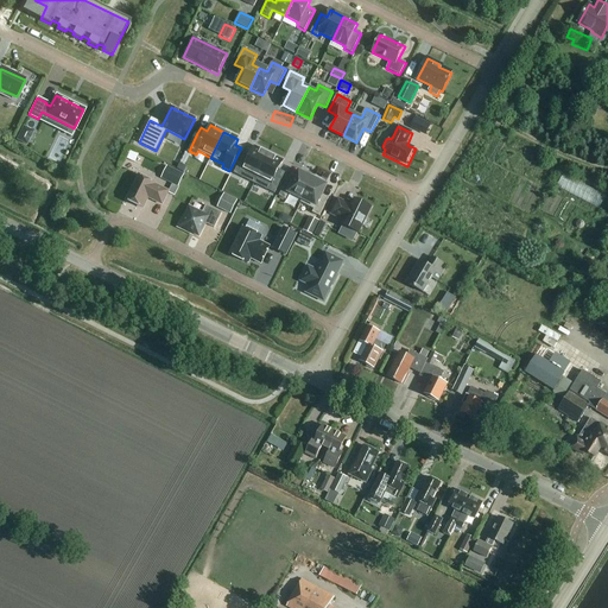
[(19,135),(17,141),(27,146),(30,140),(19,135)]
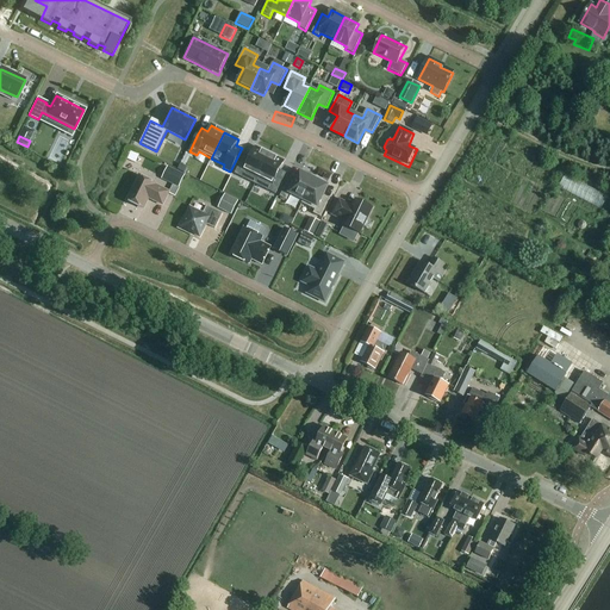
[(241,161),(235,174),(254,185),(269,155),(255,148),(248,163),(241,161)]
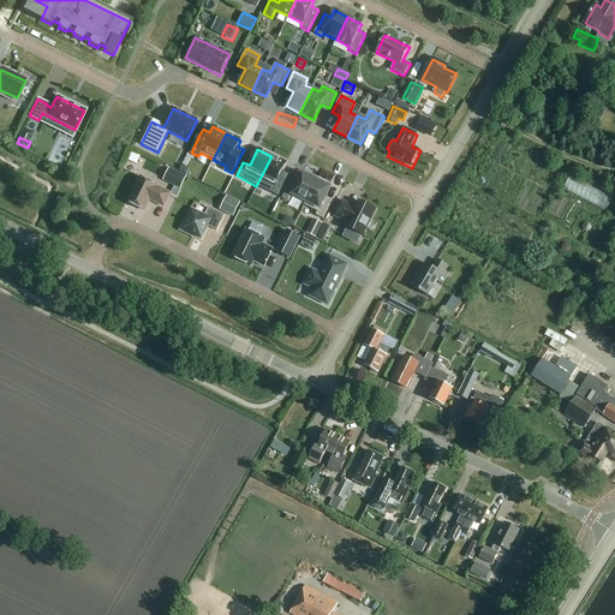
[(113,156),(108,165),(118,169),(121,161),(113,156)]
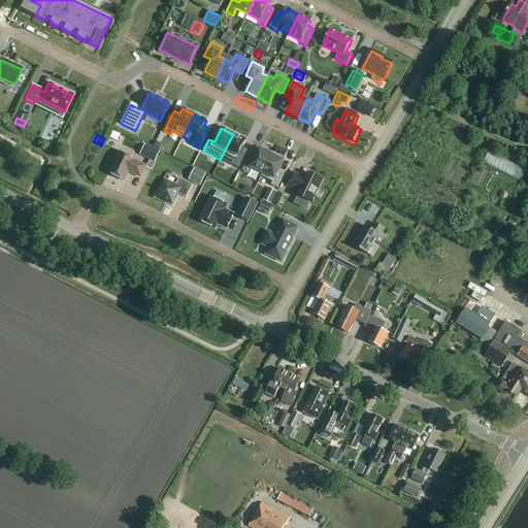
[(233,134),(220,160),(238,168),(244,157),(238,154),(245,140),(233,134)]
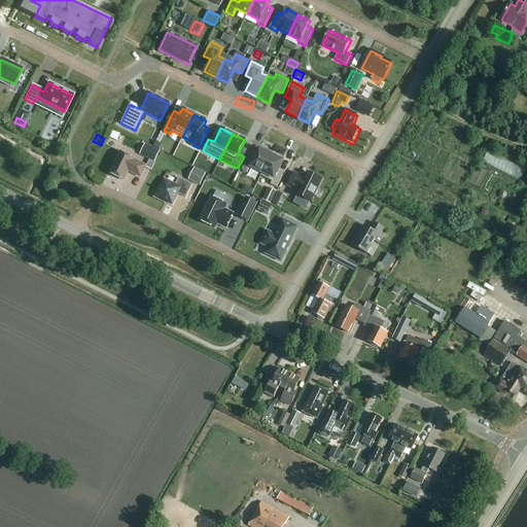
[(154,162),(161,151),(145,144),(140,154),(154,162)]
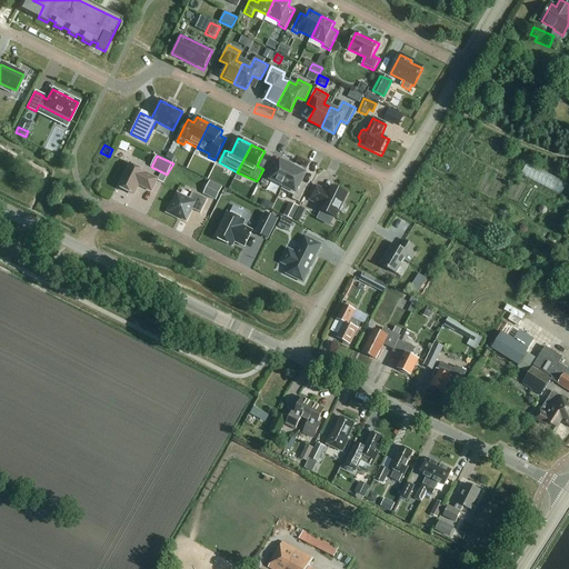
[(282,187),(293,165),(287,162),(280,161),(273,173),(267,170),(260,183),(267,187),(270,181),(282,187)]
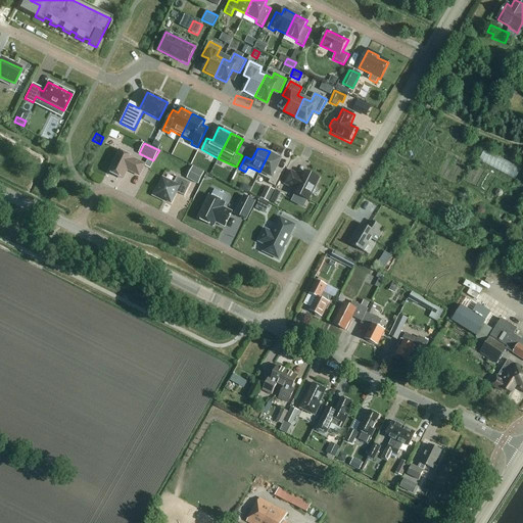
[(139,176),(145,164),(133,158),(120,151),(109,172),(123,179),(128,170),(139,176)]
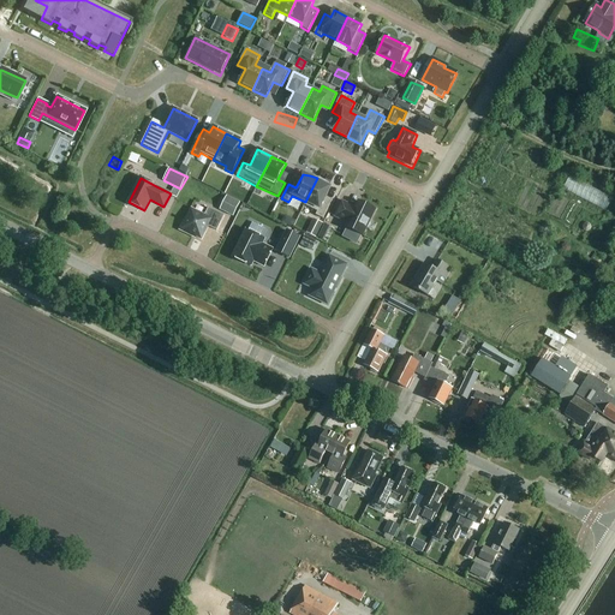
[(317,178),(305,202),(304,206),(317,212),(315,215),(323,220),(330,204),(323,202),(330,187),(324,183),(317,179),(317,178)]
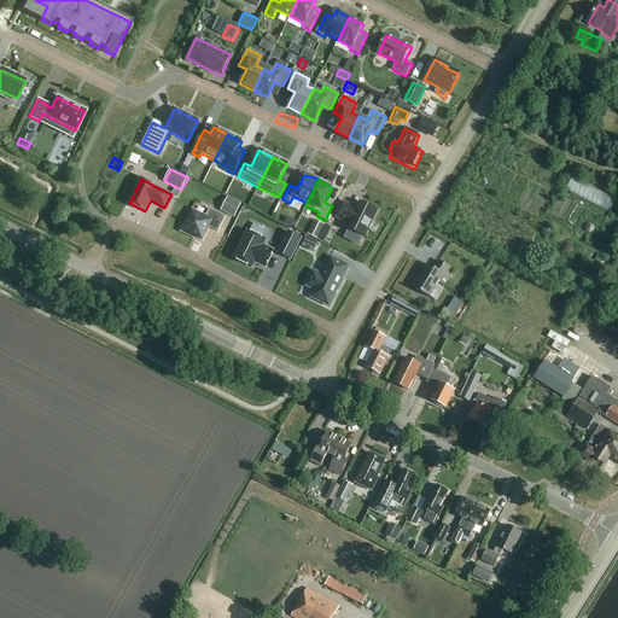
[(234,217),(242,204),(228,198),(221,211),(234,217)]
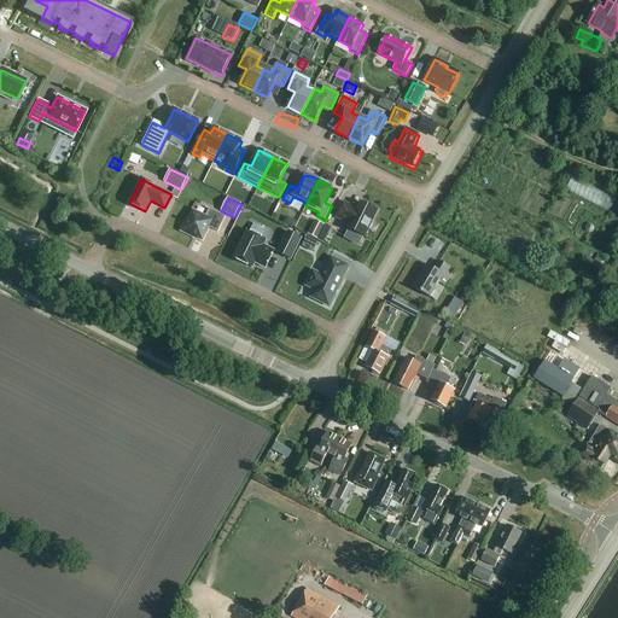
[(372,225),(371,222),(377,211),(361,203),(356,213),(354,210),(354,209),(344,203),(337,217),(350,225),(348,229),(363,237),(367,229),(369,228),(372,225)]
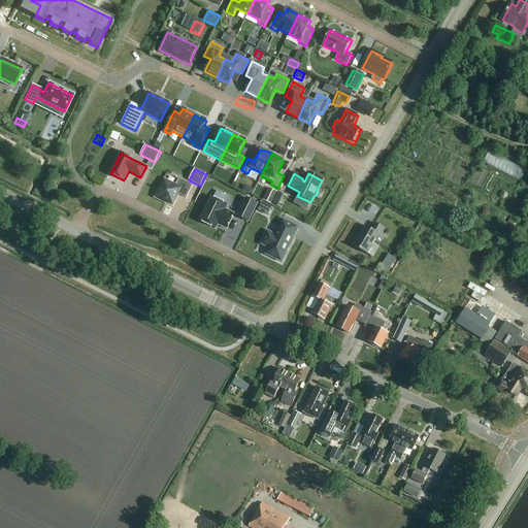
[(192,186),(178,178),(175,185),(164,179),(158,191),(158,190),(154,197),(161,201),(162,200),(173,206),(178,195),(186,198),(192,186)]
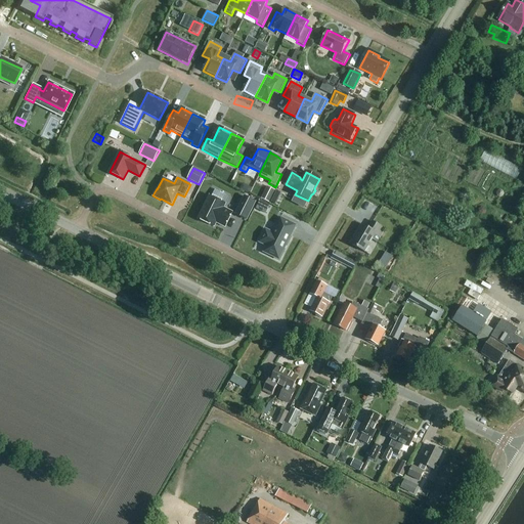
[(267,203),(272,191),(267,188),(261,200),(267,203)]
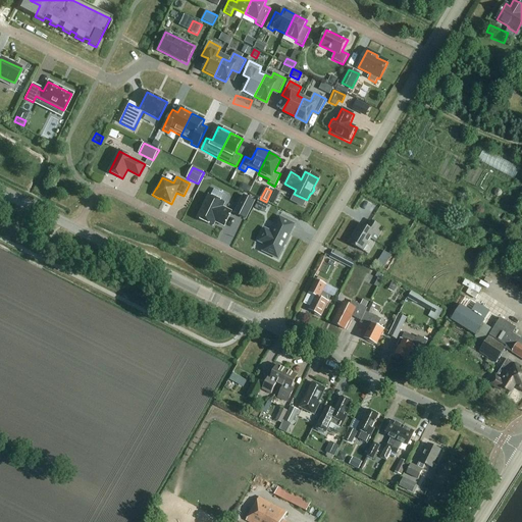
[(275,190),(269,203),(274,205),(280,192),(275,190)]
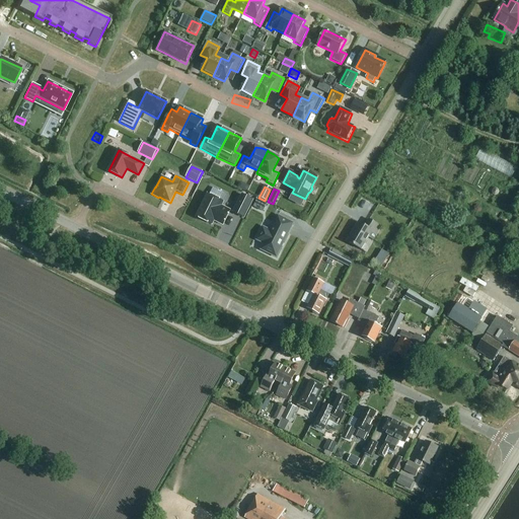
[(219,199),(216,197),(211,195),(208,194),(197,216),(213,224),(215,219),(219,220),(218,221),(224,224),(231,210),(222,205),(224,202),(219,199)]
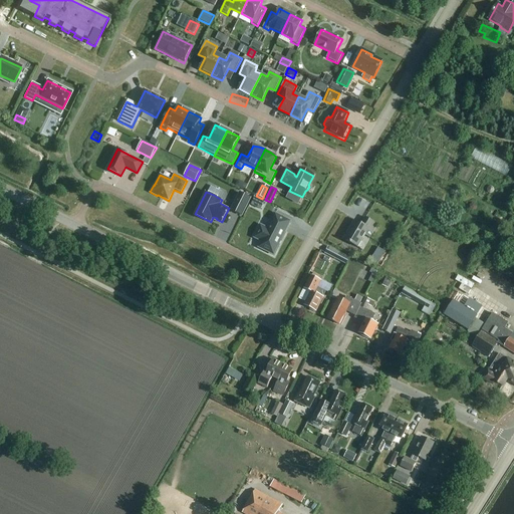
[(251,198),(240,192),(230,210),(242,216),(251,198)]
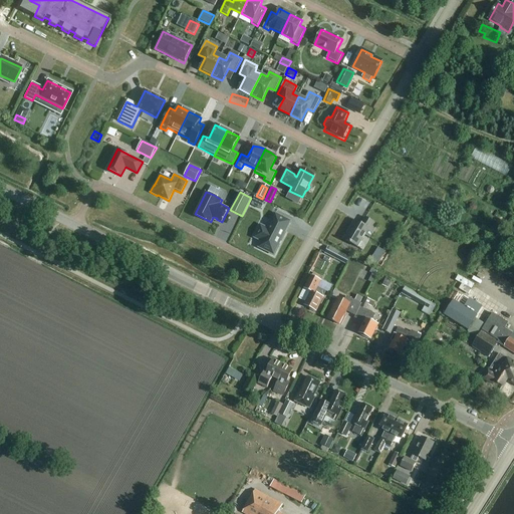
[(262,241),(259,247),(274,255),(290,222),(276,214),(268,230),(261,226),(255,238),(262,241)]
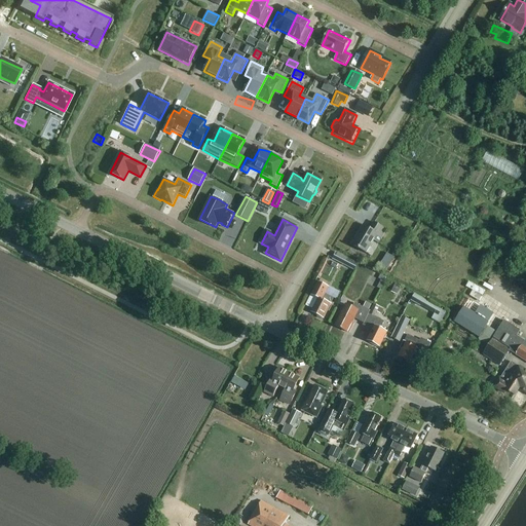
[(386,230),(374,223),(370,230),(364,226),(352,246),(366,254),(377,235),(381,238),(386,230)]
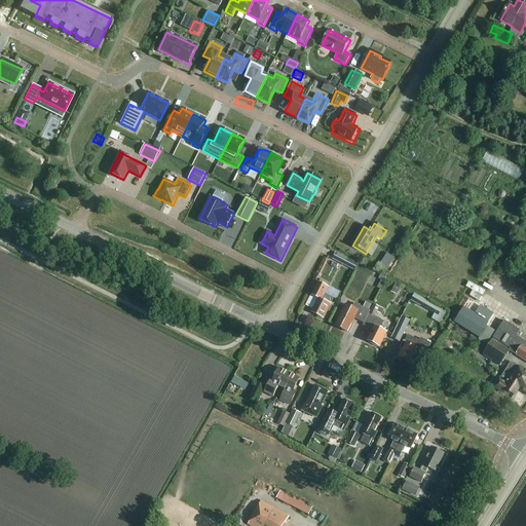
[(354,270),(359,264),(336,253),(332,259),(354,270)]
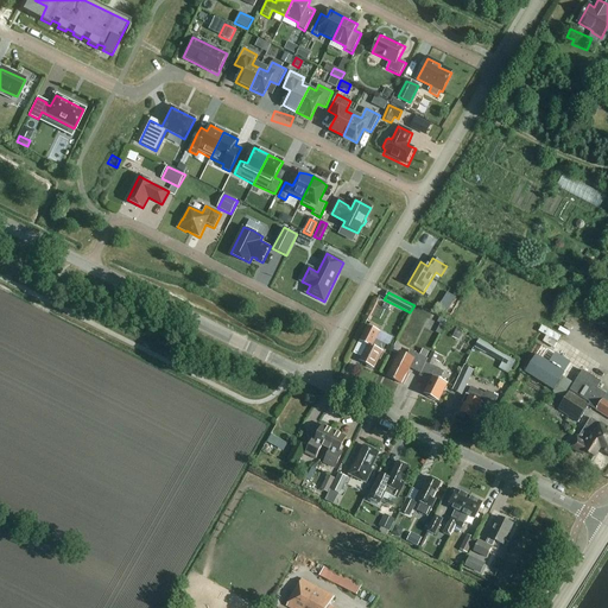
[(361,308),(369,312),(373,306),(365,302),(361,308)]
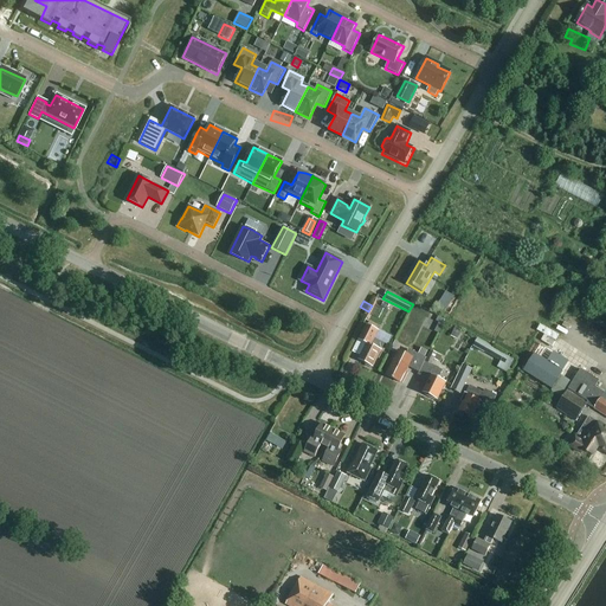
[(438,323),(434,331),(438,334),(445,321),(438,317),(436,322),(438,323)]
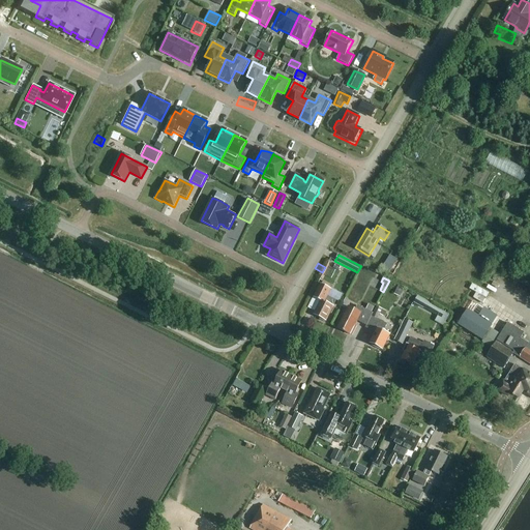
[(331,290),(322,285),(320,284),(313,297),(321,302),(314,316),(321,319),(320,320),(324,322),(325,321),(326,322),(330,314),(331,315),(333,310),(332,308),(336,301),(328,297),(331,290)]
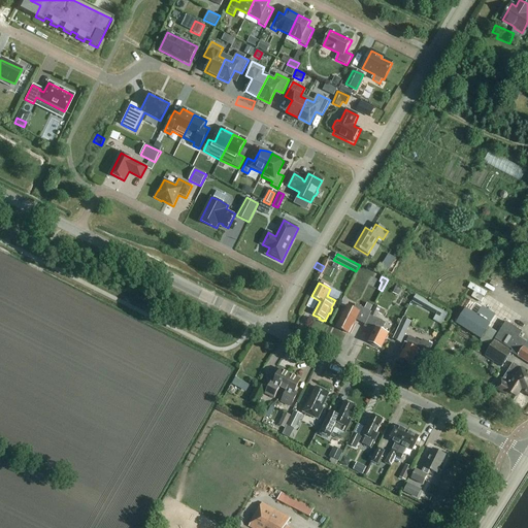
[(475,292),(483,297),(485,293),(470,284),(468,288),(475,292)]
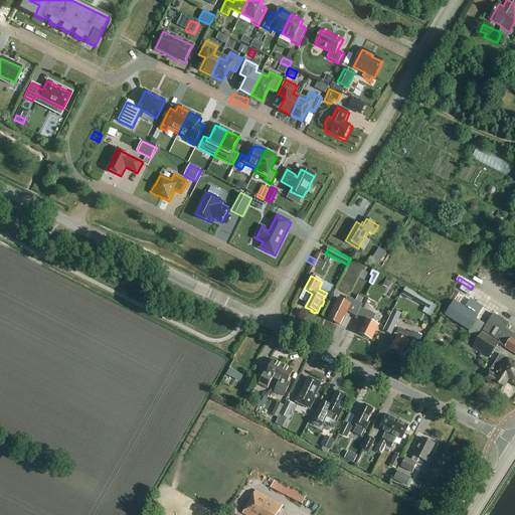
[(464,305),(472,291),(471,290),(464,285),(455,300),(464,305)]
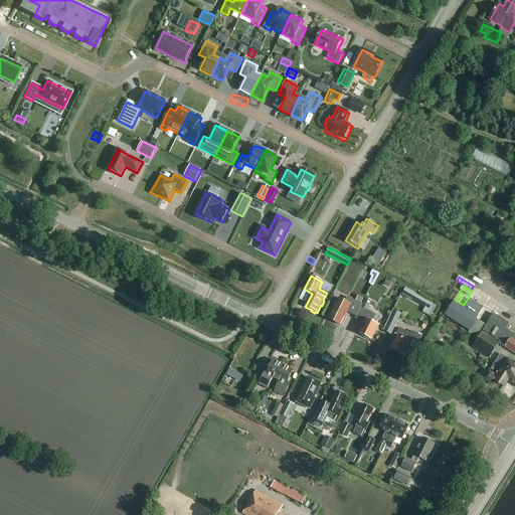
[(375,287),(369,297),(374,300),(380,290),(375,287)]
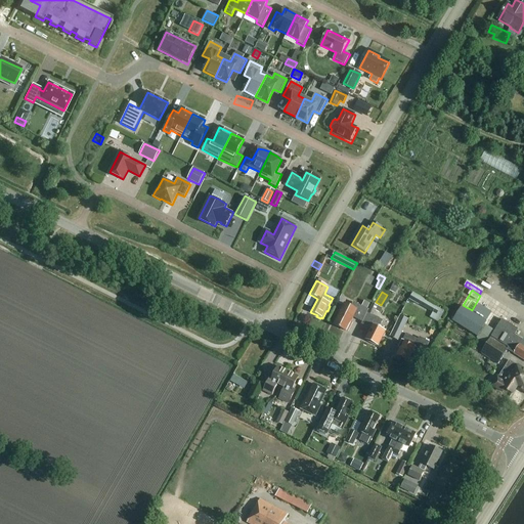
[(442,311),(452,316),(463,298),(452,292),(442,311)]
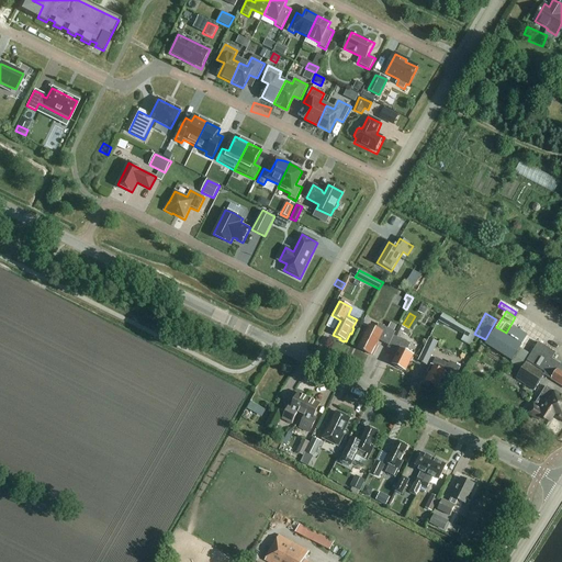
[(368,315),(367,319),(380,324),(381,319),(368,315)]
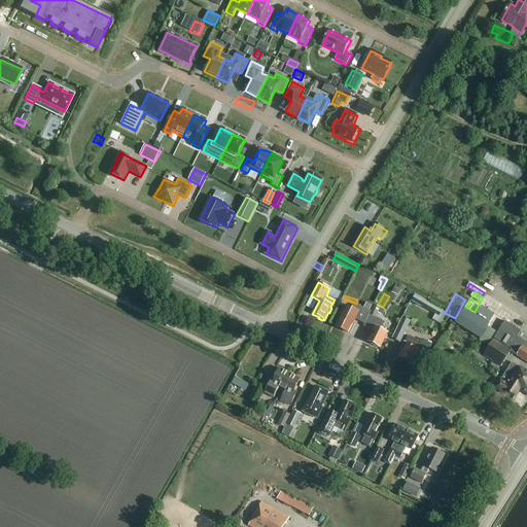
[(364,324),(371,312),(357,305),(354,309),(348,306),(344,313),(336,327),(349,334),(350,335),(354,326),(353,325),(356,320),(364,324)]
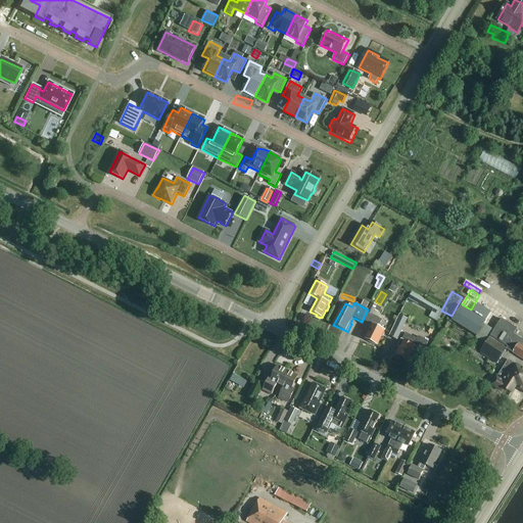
[(375,311),(379,313),(381,307),(372,302),(368,312),(373,314),(375,311)]
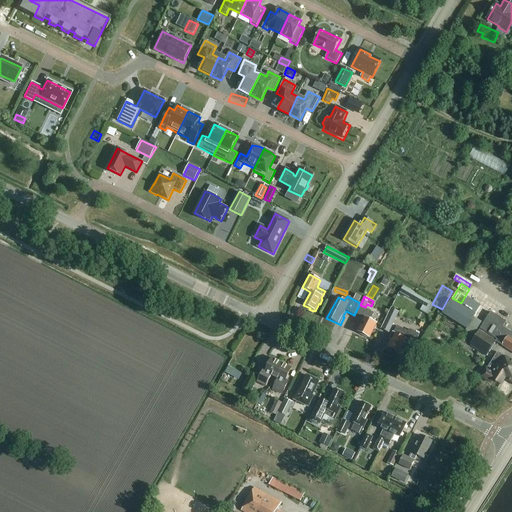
[(451,301),(442,315),(466,331),(475,317),(451,301)]
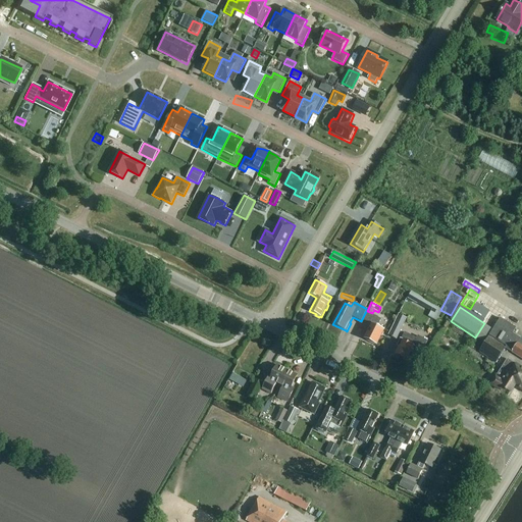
[(376,345),(380,336),(382,336),(383,333),(382,332),(383,330),(377,327),(381,320),(373,316),(366,329),(368,330),(364,338),(369,342),(369,343),(374,346),(374,345),(376,345)]
